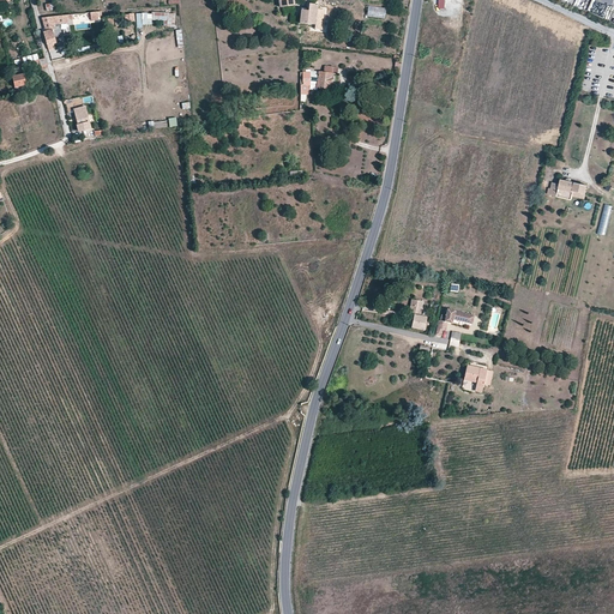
[(309,4),(309,11),(301,10),(300,20),(301,23),(315,25),(318,5),(309,4)]
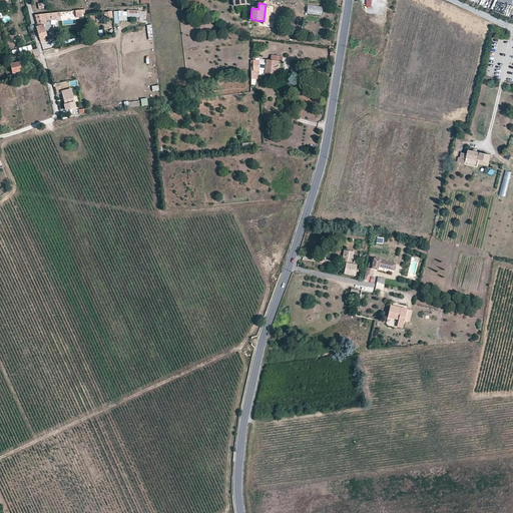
[(364,14),(383,16),(384,10),(365,8),(364,14)]
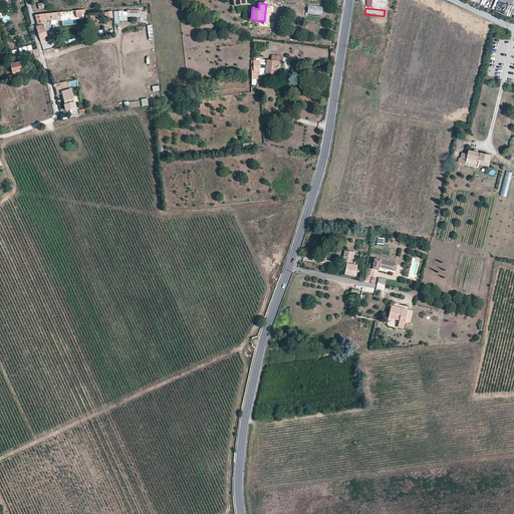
[(138,17),(138,22),(147,22),(147,10),(114,11),(114,23),(119,23),(119,21),(127,21),(127,17),(138,17)]
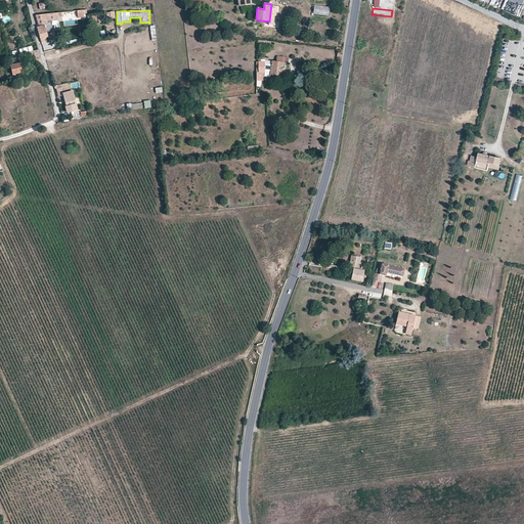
[(54,13),(36,15),(39,27),(37,28),(40,39),(47,37),(45,28),(46,27),(45,20),(55,18),(55,15),(54,13)]
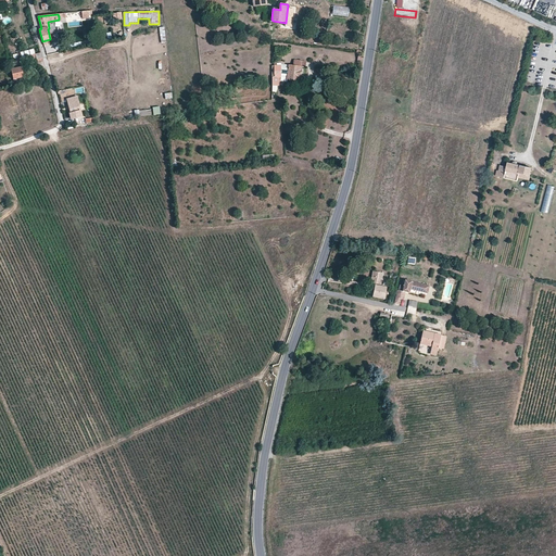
[(274,26),(273,36),(289,37),(290,28),(274,26)]
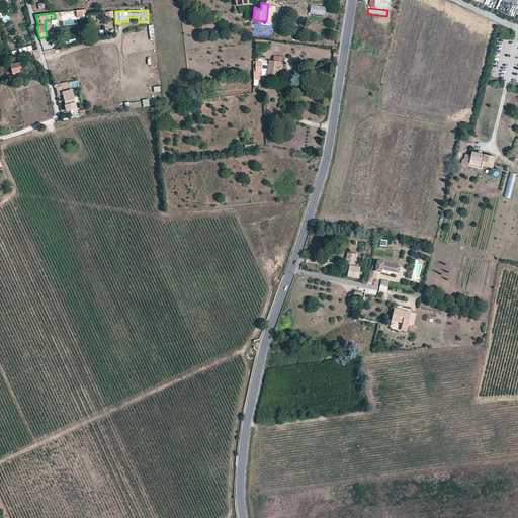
[(21,57),(21,58),(33,55),(33,56),(34,56),(35,57),(39,57),(39,55),(38,50),(37,50),(21,53),(20,54),(16,55),(17,58),(21,57)]
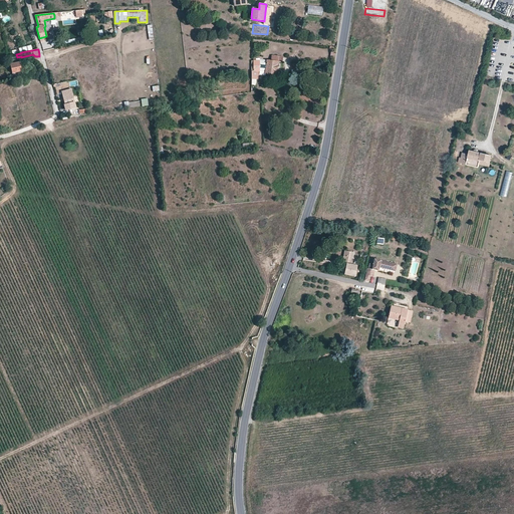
[(9,60),(12,73),(22,71),(20,61),(14,63),(13,59),(12,55),(12,54),(8,55),(9,59),(9,60)]
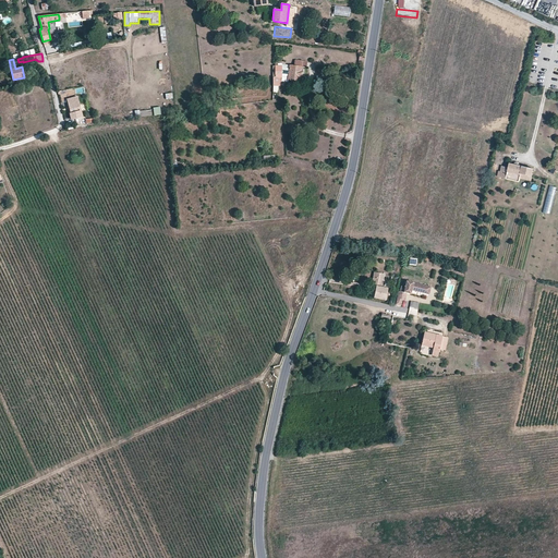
[(282,82),(282,74),(289,75),(289,81),(300,82),(302,67),(294,67),(290,65),(290,70),(282,70),(282,67),(276,67),(276,77),(274,77),(274,86),(277,86),(280,86),(281,82),(282,82)]
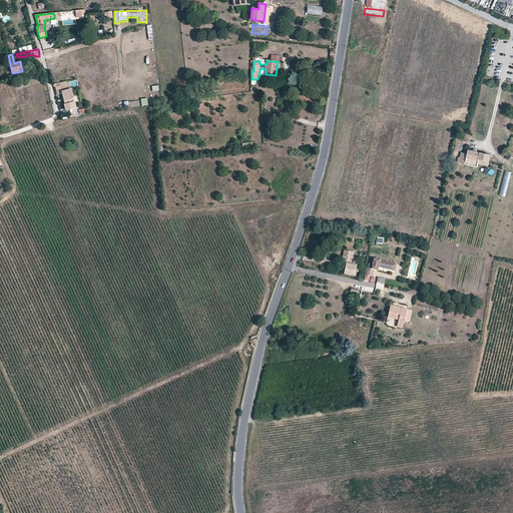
[(62,92),(63,96),(65,100),(63,100),(65,109),(72,107),(72,103),(74,103),(71,89),(62,92)]
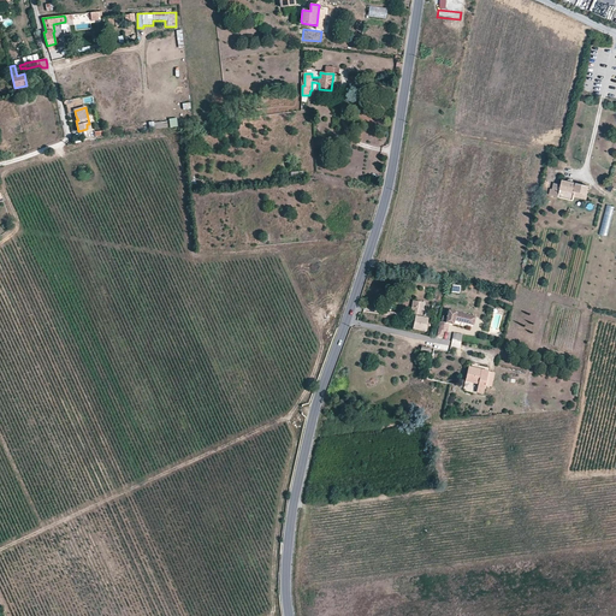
[(587,194),(588,185),(562,181),(561,184),(554,183),(550,196),(558,197),(573,201),(574,196),(586,199),(587,194)]
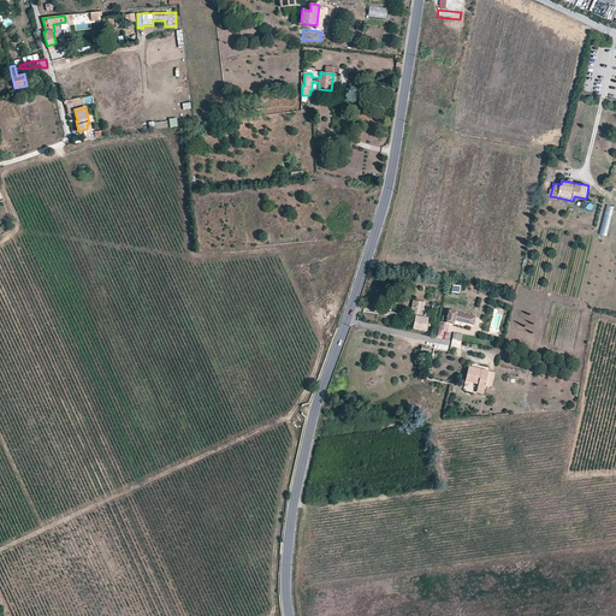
[(413,301),(410,315),(415,317),(413,329),(426,331),(428,319),(421,318),(425,302),(413,301)]
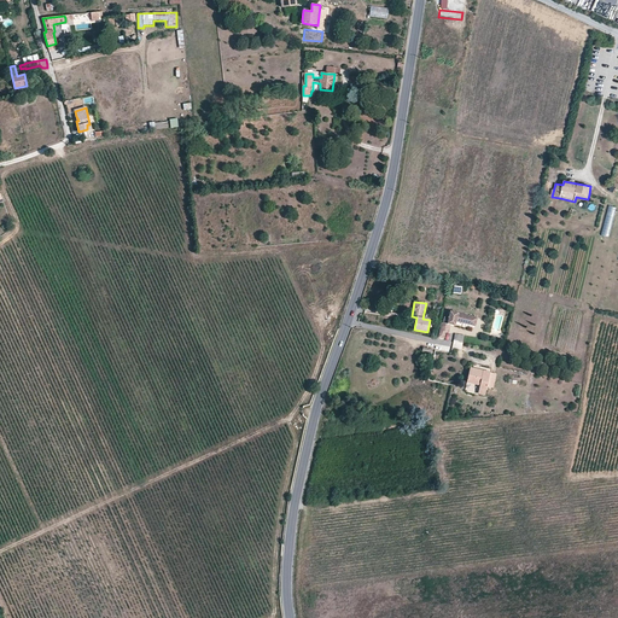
[(476,325),(477,316),(449,310),(447,320),(452,320),(453,321),(452,325),(455,325),(456,321),(476,325)]
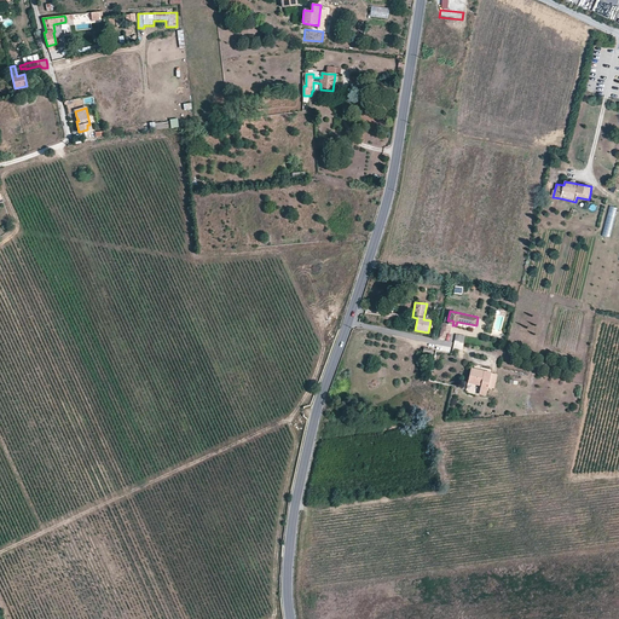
[(444,323),(443,323),(439,337),(445,339),(447,333),(446,333),(447,324),(451,325),(452,320),(447,320),(446,320),(447,318),(445,318),(445,319),(444,323)]
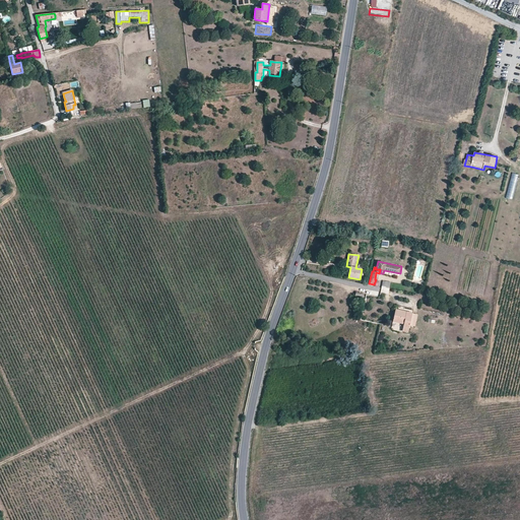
[(403,327),(409,328),(410,325),(414,326),(417,315),(395,310),(393,322),(403,324),(403,327)]
